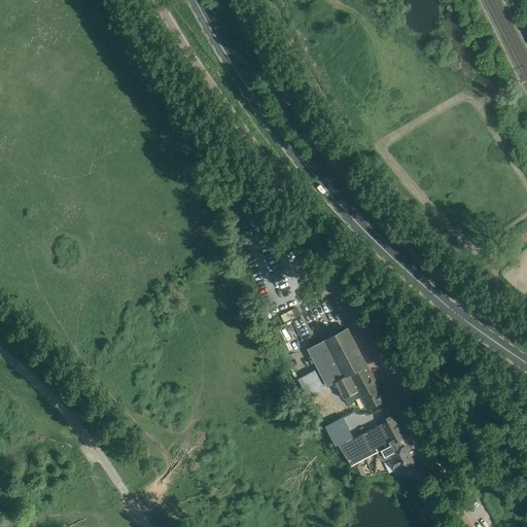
[(369,367),(348,328),(308,350),(328,388),(337,384),(369,367)]
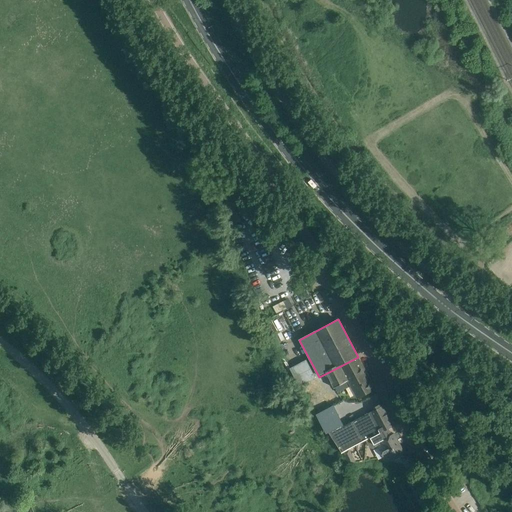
[(358,357),(327,373),(336,389),(349,382),(358,398),(374,389),(358,357)]
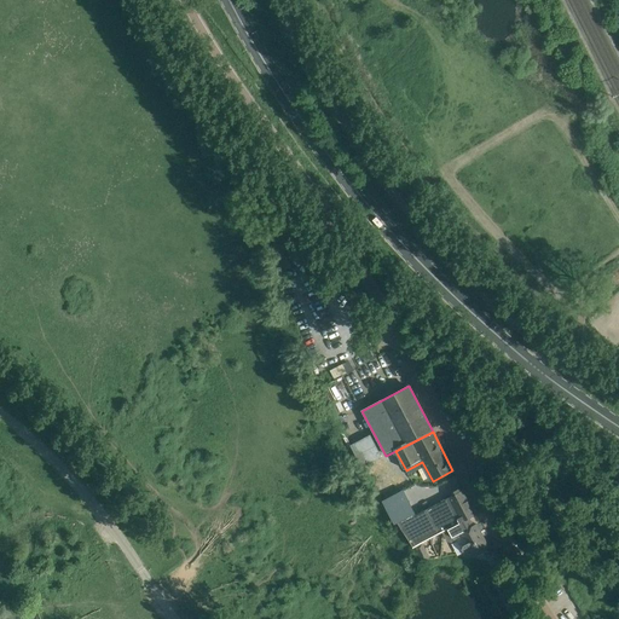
[(351,447),(362,468),(382,457),(371,437),(351,447)]
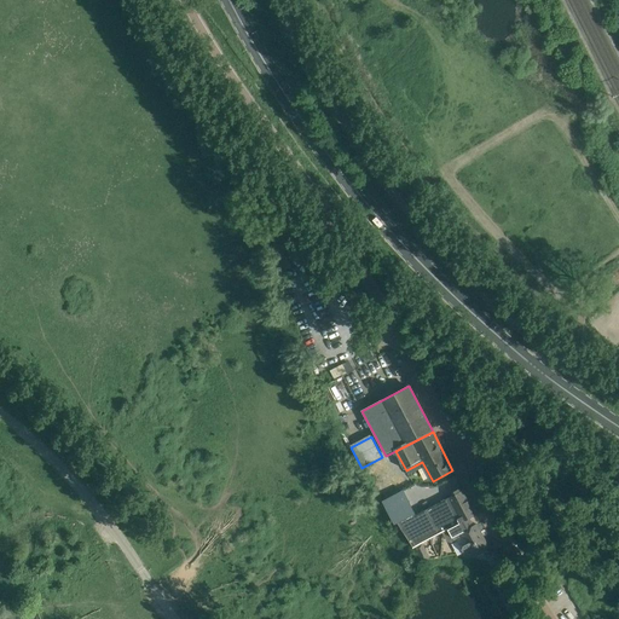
[(388,497),(383,501),(398,525),(401,522),(416,515),(404,490),(388,497)]
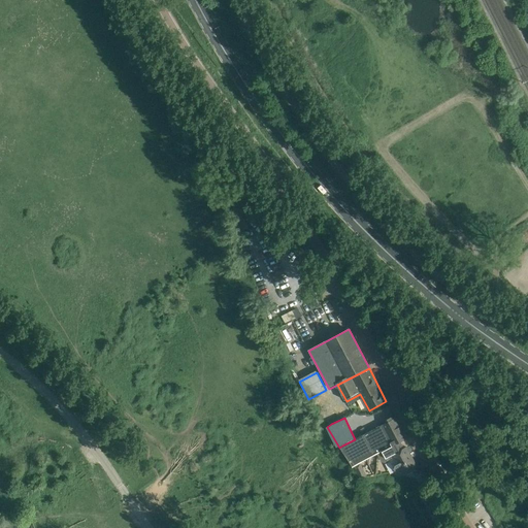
[(395,418),(372,430),(382,451),(383,452),(395,444),(406,439),(406,438),(395,418)]
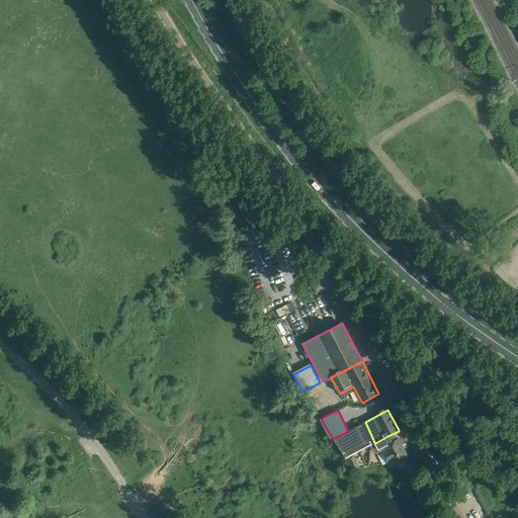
[(336,437),(333,439),(346,457),(369,445),(373,452),(377,454),(380,452),(375,443),(374,442),(365,422),(348,431),(336,437)]
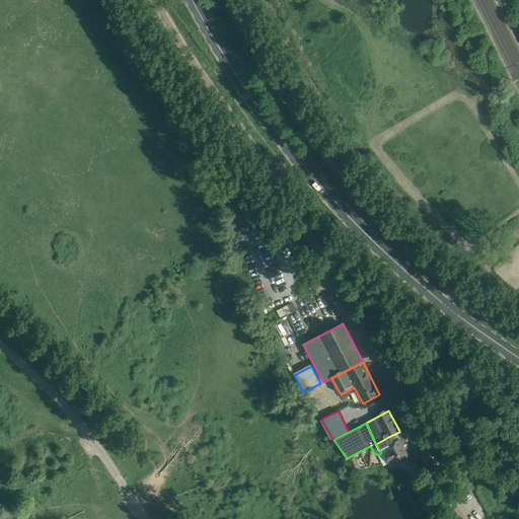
[(388,437),(376,444),(381,453),(381,454),(383,453),(389,464),(393,462),(395,467),(410,459),(399,440),(391,444),(388,437)]
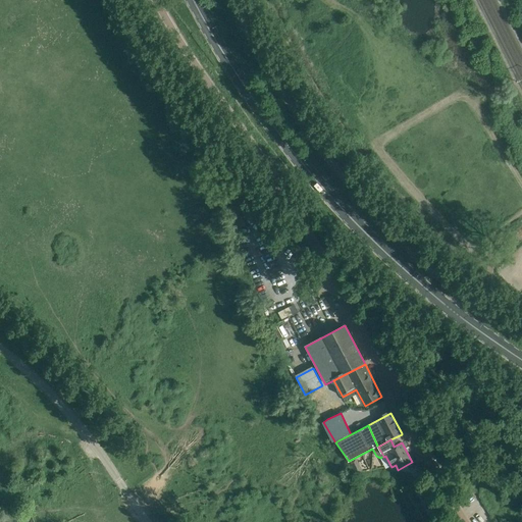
[(476,472),(468,477),(472,485),(480,480),(476,472)]
